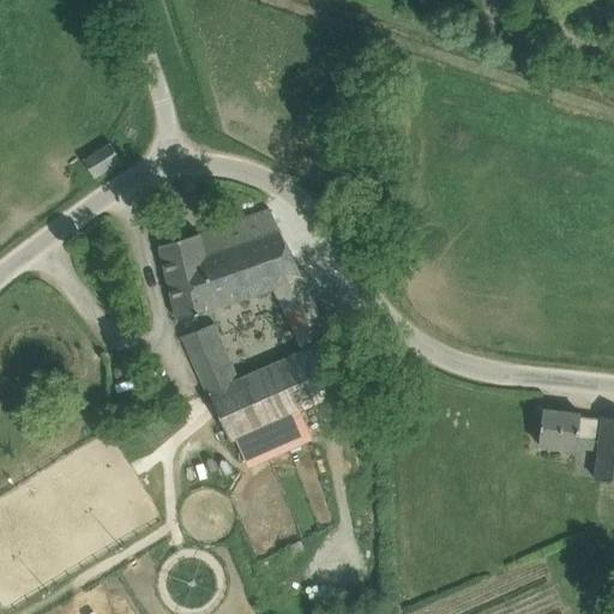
[(94,175),(120,164),(112,143),(85,154),(94,175)]
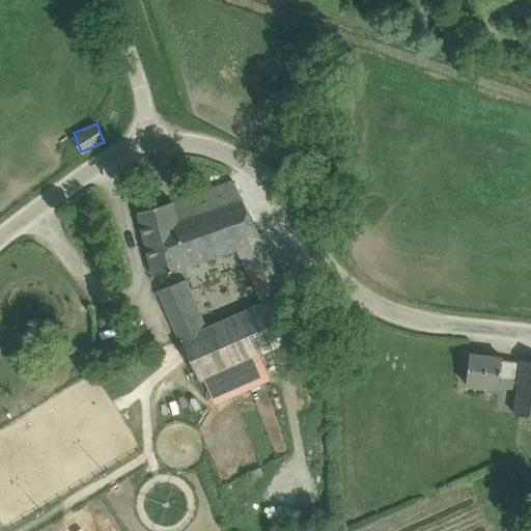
[(185,268),(239,247),(261,238),(233,180),(173,202),(139,212),(154,277),(185,268)]
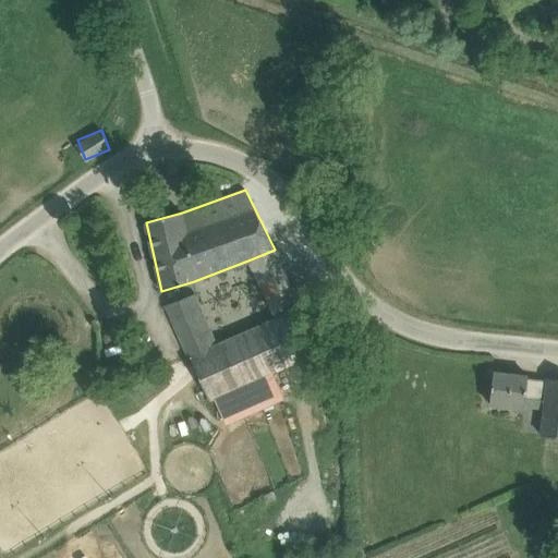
[(305,359),(287,315),(279,318),(226,341),(218,344),(196,294),(166,305),(190,359),(192,358),(209,401),(215,399),(271,374),(305,359)]
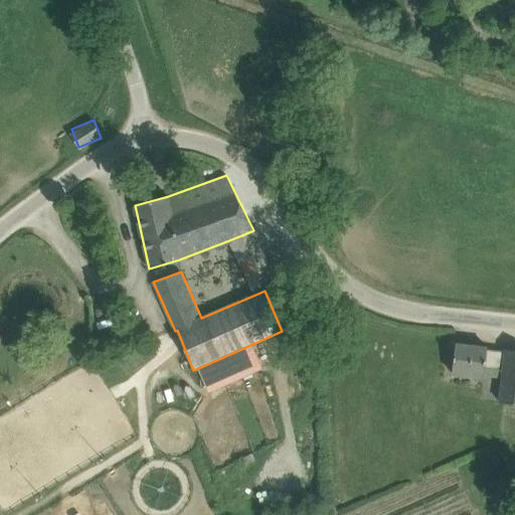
[(106,343),(97,347),(101,355),(109,352),(106,343)]
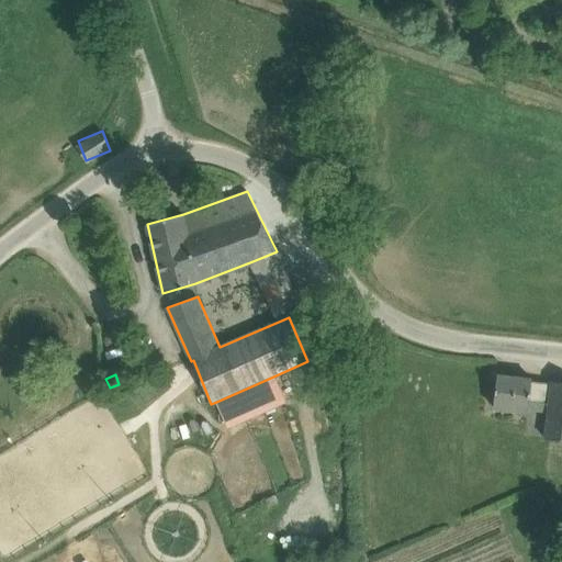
[(544,437),(561,438),(561,382),(552,381),(551,383),(532,381),(532,379),(497,375),(494,406),(528,411),(529,401),(549,403),(544,437)]
